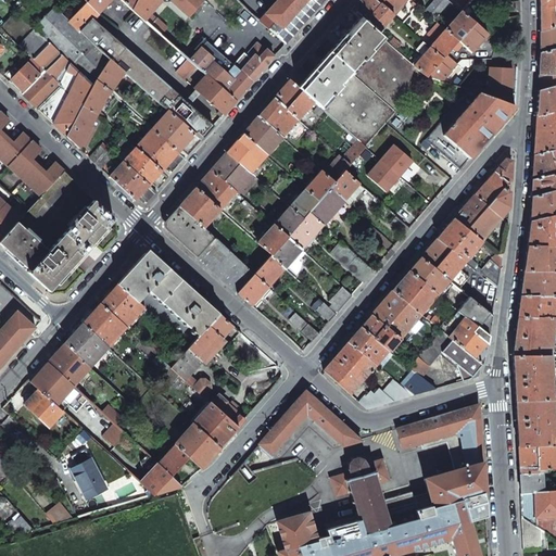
[(98,13),(110,0),(89,0),(87,2),(98,13)]
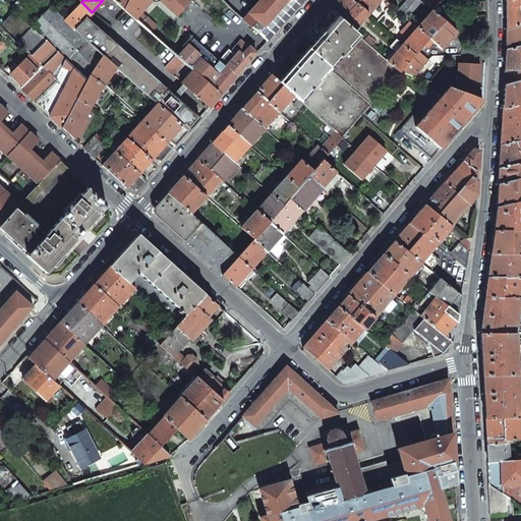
[(150,0),(114,0),(123,9),(134,19),(151,1),(150,0)]
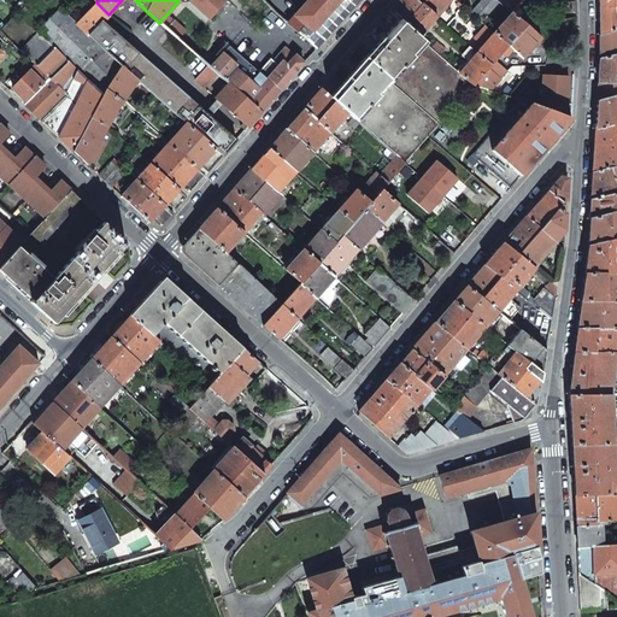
[(187,0),(178,0),(178,1),(184,7),(204,24),(209,19),(187,0)]
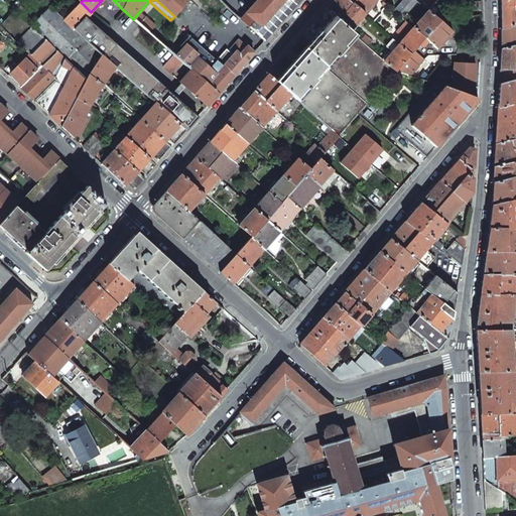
[(187,0),(156,0),(174,16),(175,15),(188,1),(187,0)]
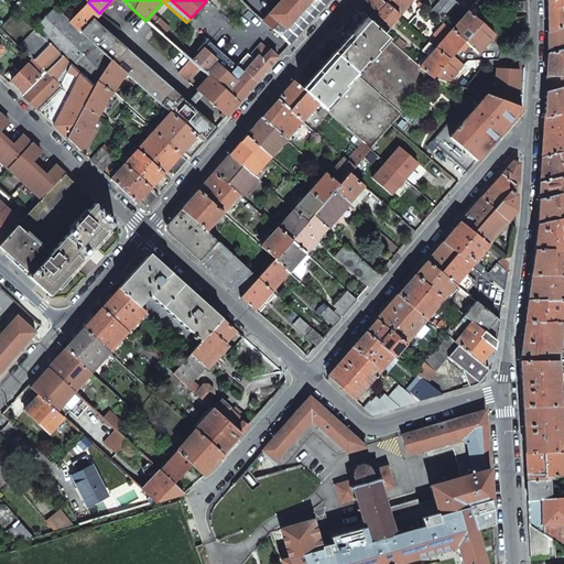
[(247,0),(242,0),(242,1),(248,7),(260,19),(263,15),(247,0)]
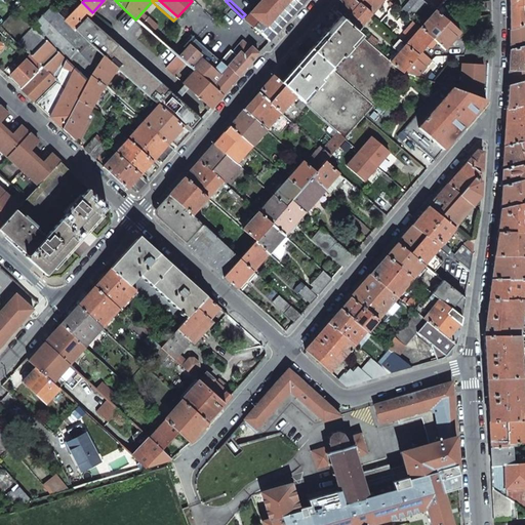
[(261,0),(245,19),(249,24),(270,41),(305,0),(261,0)]
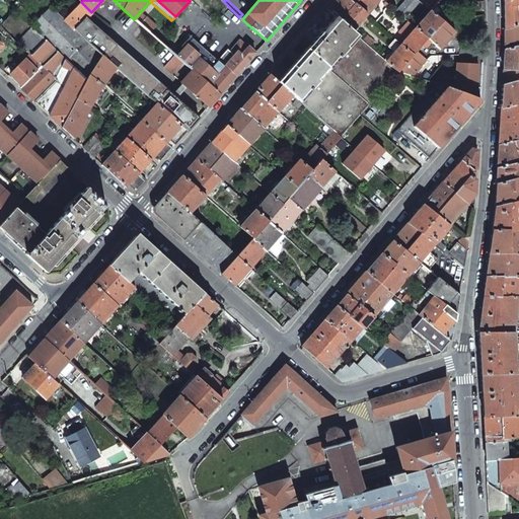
[(351,30),(366,14),(350,0),(336,0),(327,10),(335,16),(351,30)]
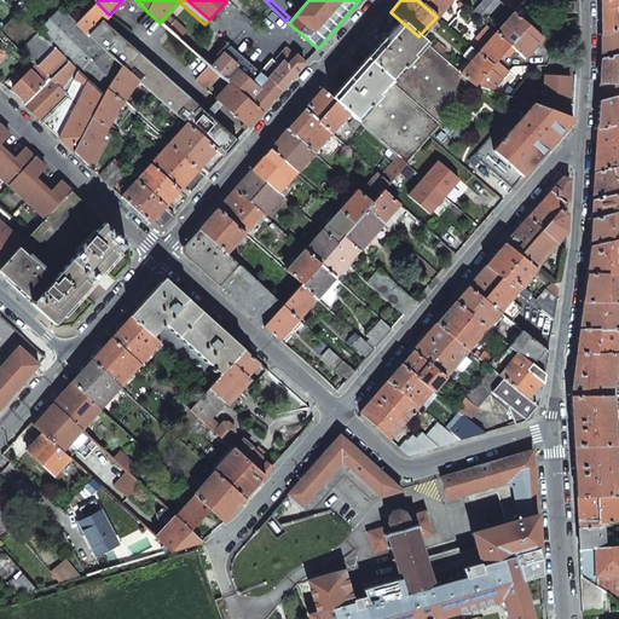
[(417,0),(437,17),(451,0),(417,0)]
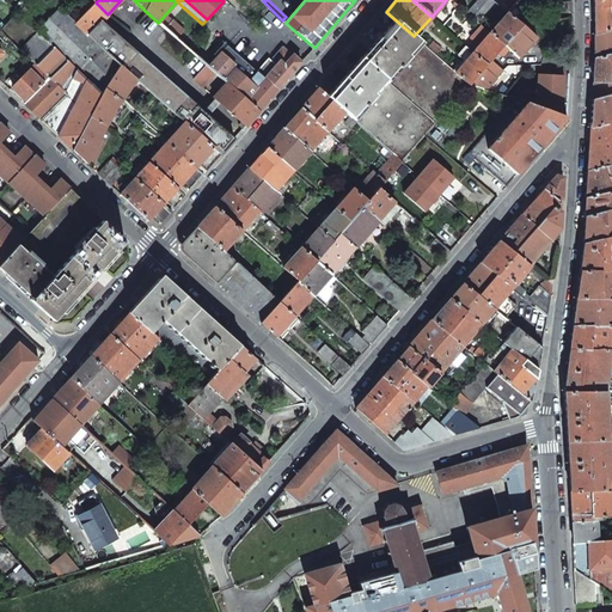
[(493,0),(478,0),(467,13),(477,22),(494,1),(493,0)]
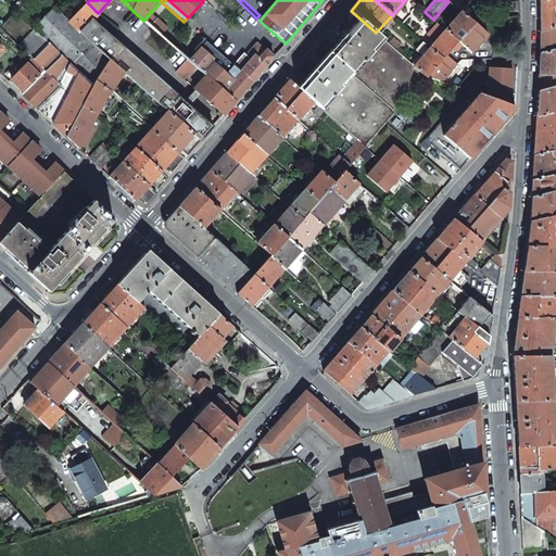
[(483,0),(501,15),(500,0),(447,0),(449,1),(460,12),(470,0),(483,0)]
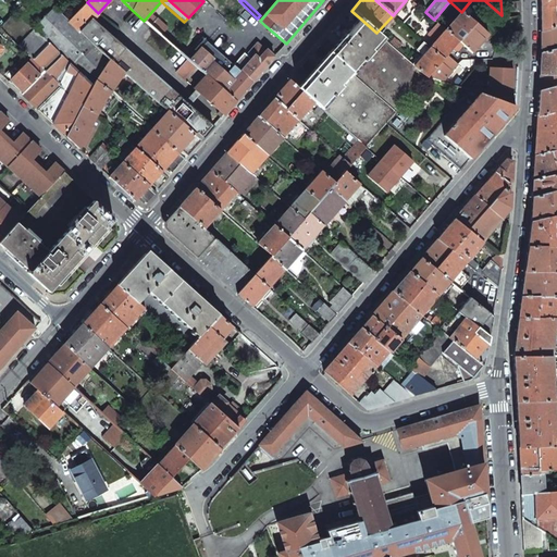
[(556,0),(540,0),(541,31),(556,26),(554,4),(556,4),(556,1),(556,0)]
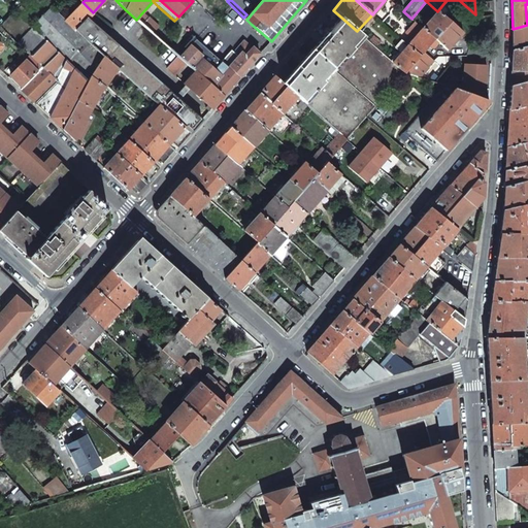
[(83,2),(66,20),(75,30),(87,19),(93,12),(83,2)]
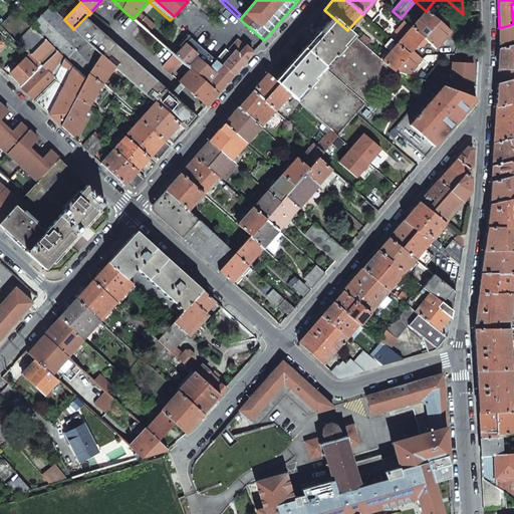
[(469,4),(470,13),(479,13),(479,3),(469,4)]
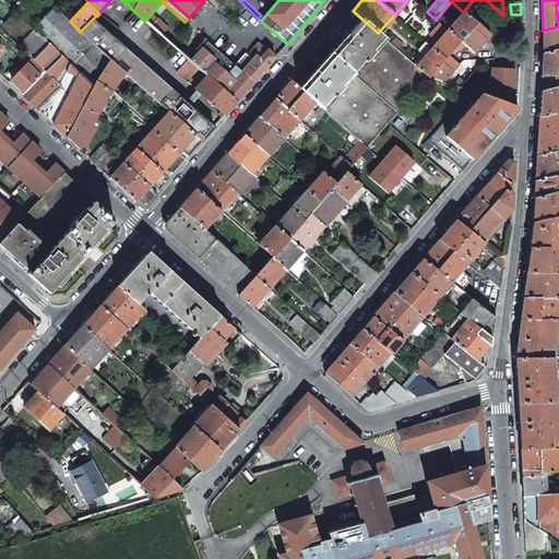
[(55,7),(34,30),(71,64),(79,72),(94,86),(96,80),(109,60),(80,32),(70,21),(55,7)]
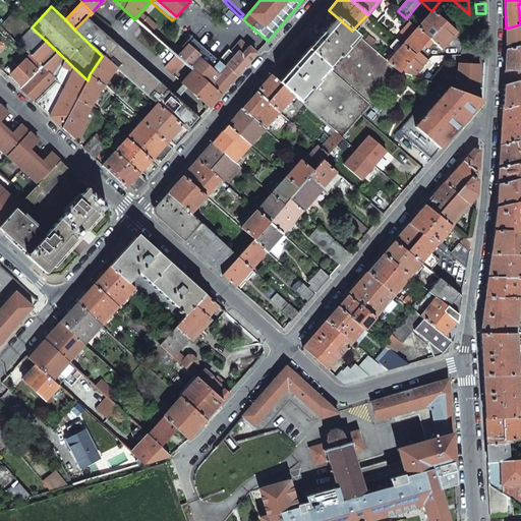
[(171,29),(160,41),(175,54),(177,56),(188,44),(199,54),(197,56),(219,75),(225,67),(172,20),(156,6),(152,11),(171,29)]
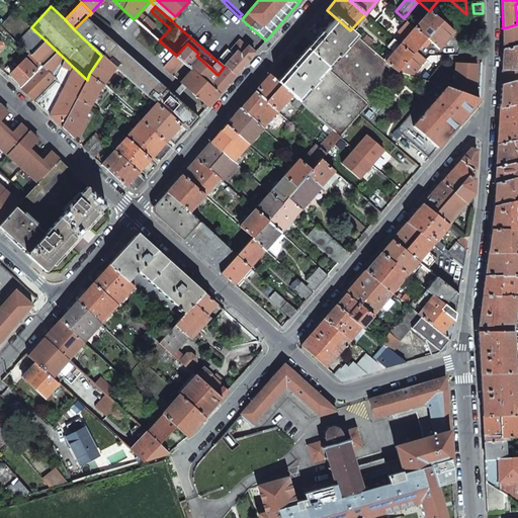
[(151,11),(140,23),(159,40),(170,28),(151,11)]
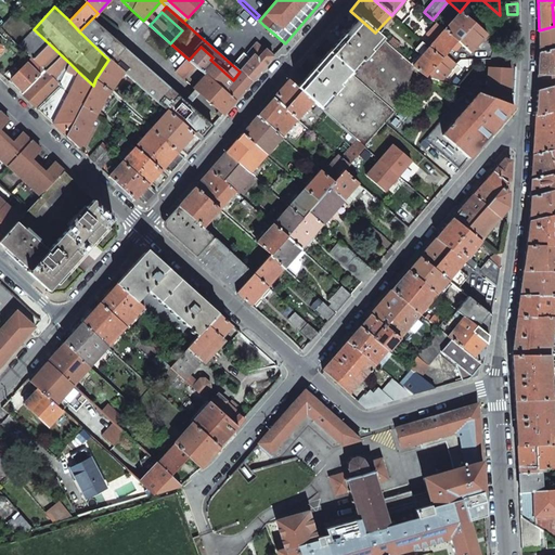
[(457,41),(473,23),(461,12),(444,30),(457,41)]
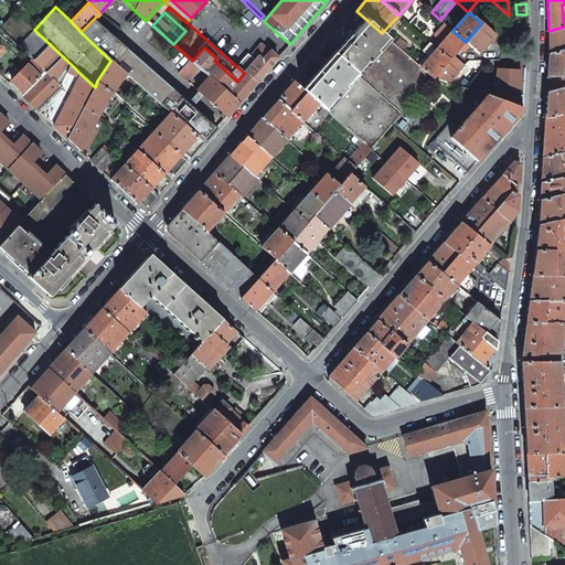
[(376,51),(387,38),(382,33),(364,18),(333,53),(356,73),(366,62),(368,63),(370,61),(370,62),(379,52),(376,51)]
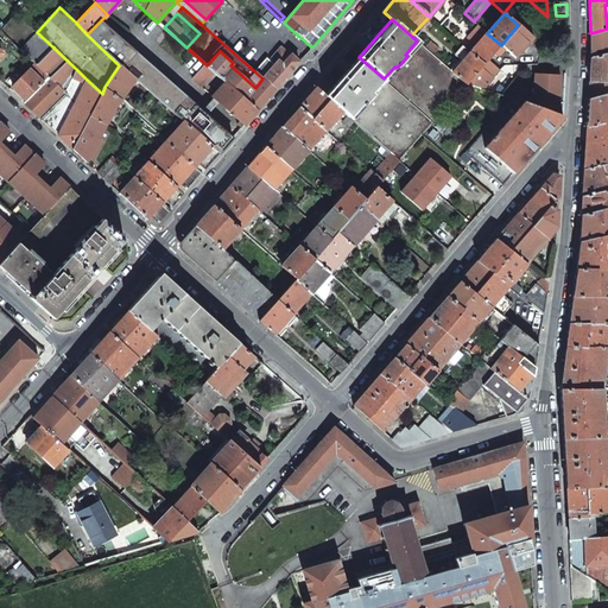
[(100,21),(87,35),(119,65),(134,78),(151,93),(183,121),(198,133),(213,146),(220,153),(233,138),(100,21)]
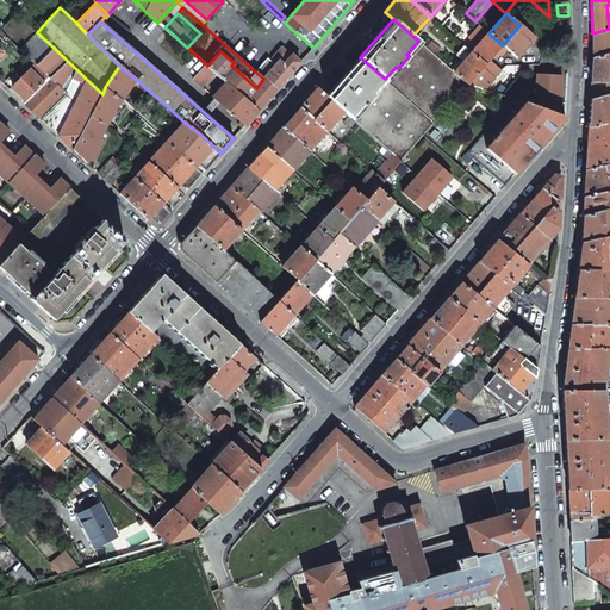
[(480,25),(471,37),(474,39),(467,48),(472,53),(489,33),(480,25)]
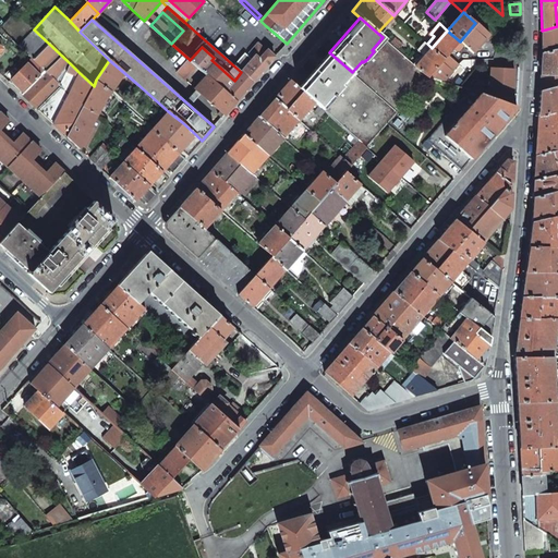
[(473,53),(489,35),(476,23),(475,23),(460,41),(457,45),(459,46),(462,44),(473,53)]
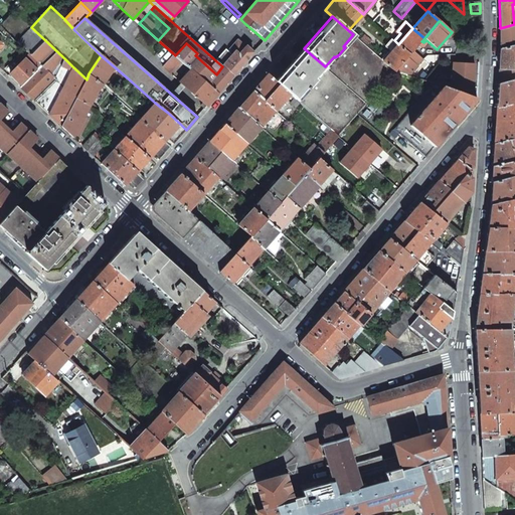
[(514,24),(500,28),(500,49),(514,44),(514,24)]
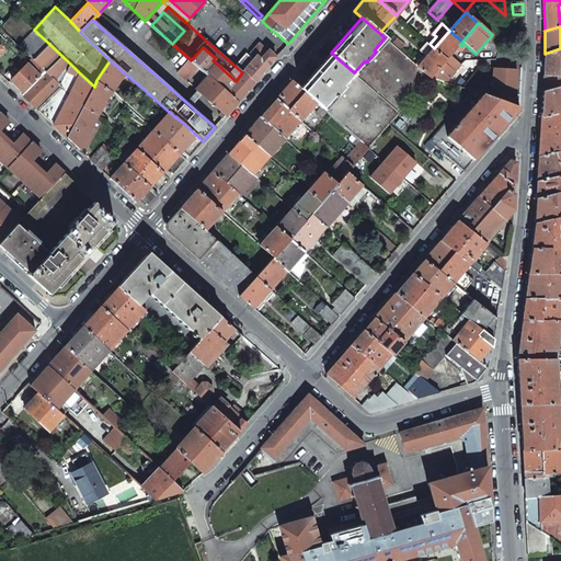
[(34,30),(19,46),(26,53),(45,71),(60,84),(71,65),(34,30)]
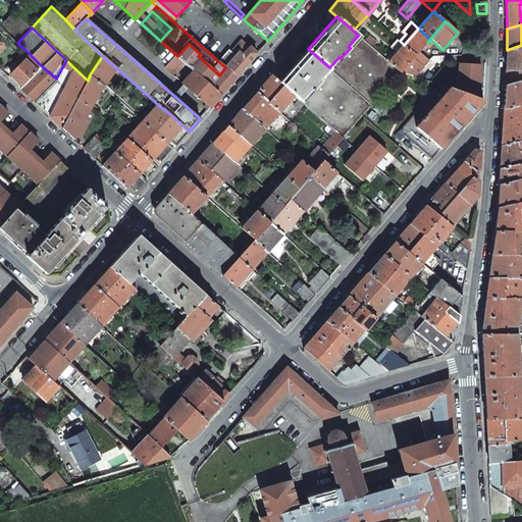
[(427,42),(430,39),(418,29),(404,45),(415,55),(427,42)]
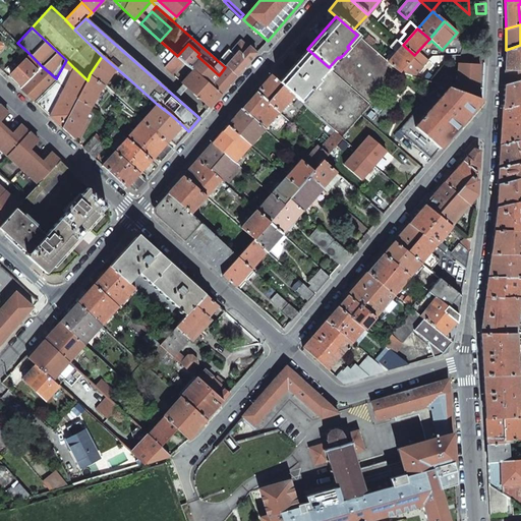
[(370,105),(400,72),(388,62),(375,51),(364,41),(357,35),(347,47),(349,48),(341,57),(341,56),(339,58),(338,57),(329,67),(370,105)]
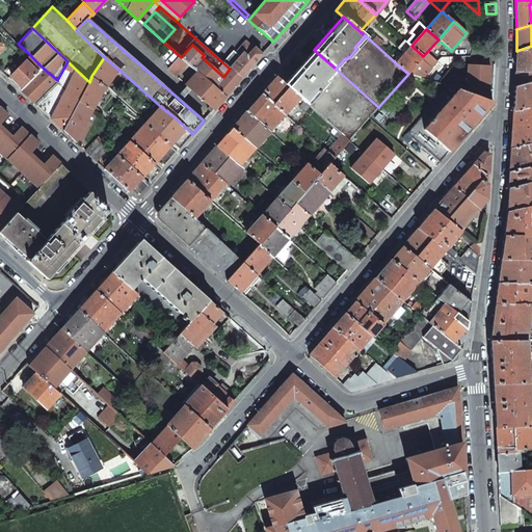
[(382,46),(383,43),(376,36),(372,42),(383,52),(386,49),(382,46)]
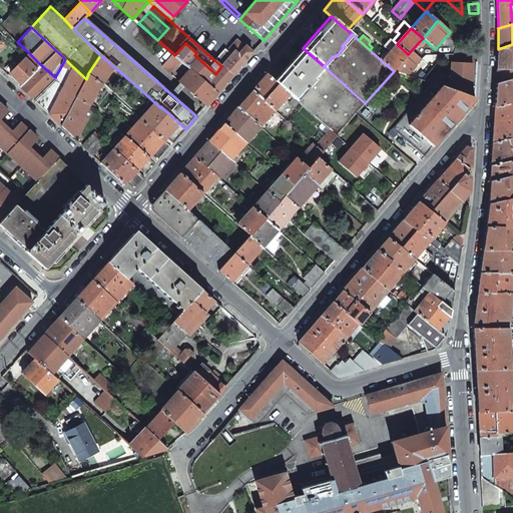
[(408,54),(397,44),(393,40),(391,39),(384,46),(390,51),(382,61),(394,71),(406,56),(408,54)]
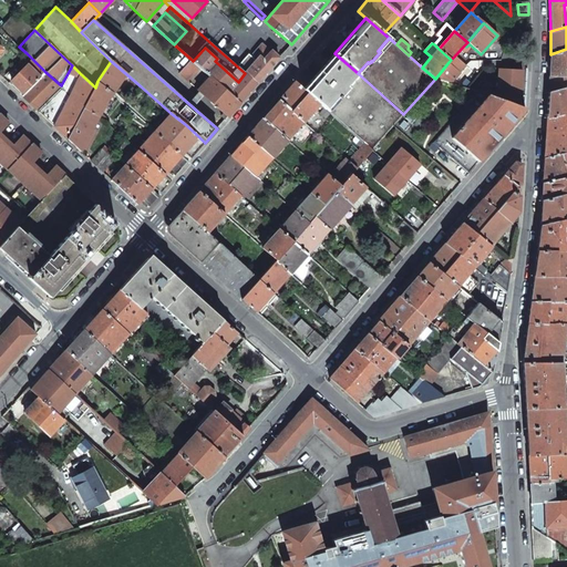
[(261,44),(254,53),(259,58),(259,57),(264,60),(269,52),(261,44)]
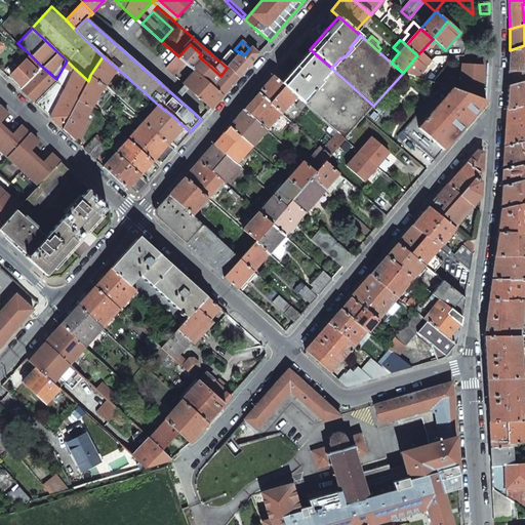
[(190,44),(178,56),(185,62),(190,67),(199,56),(201,54),(190,44)]
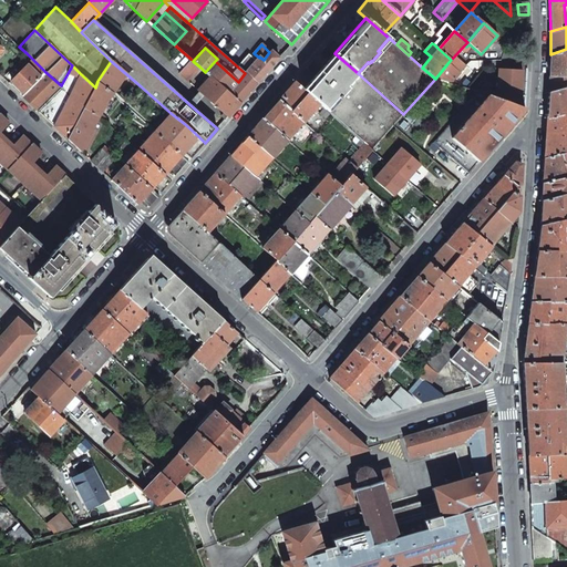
[(278,48),(274,53),(279,58),(285,52),(278,48)]
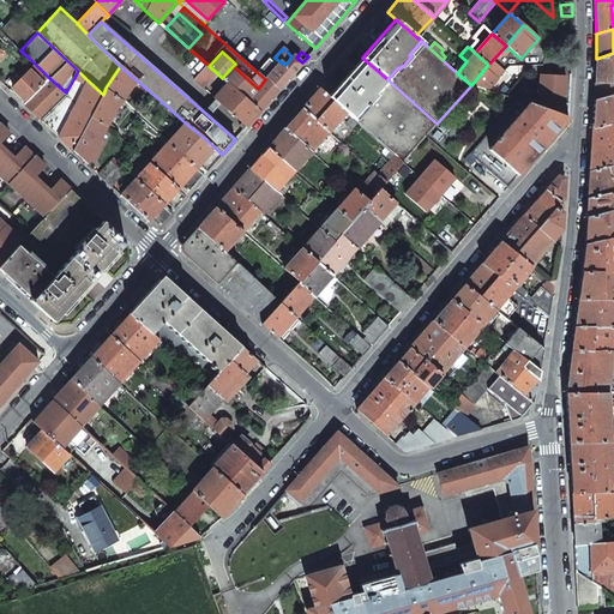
[(613,76),(613,77),(613,67),(613,53),(596,59),(594,100),(613,94),(613,76)]
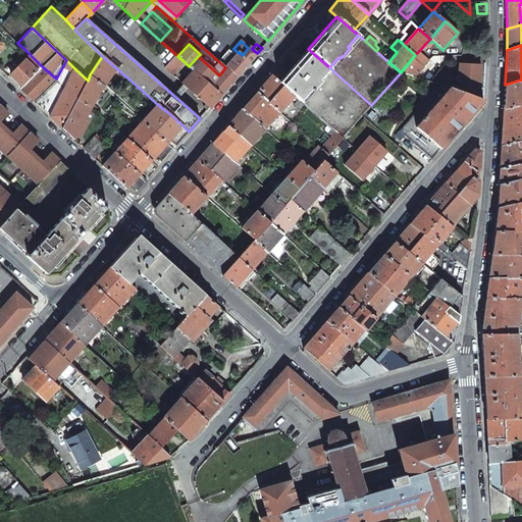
[(239,53),(225,67),(237,76),(257,53),(252,49),(250,47),(248,48),(243,55),(239,52),(239,53)]
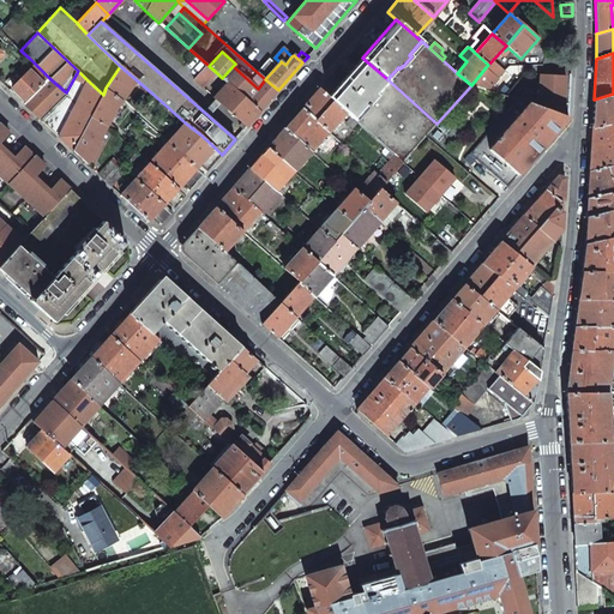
[(29,58),(16,71),(22,78),(30,70),(44,83),(49,78),(29,58)]
